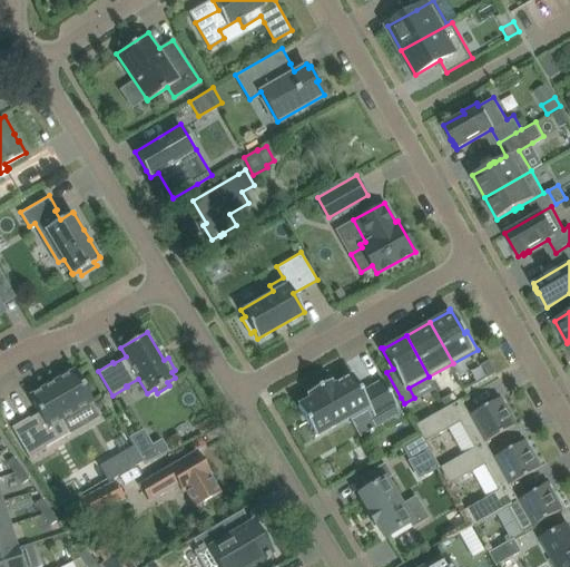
[(495,370),(489,359),(481,363),(488,374),(495,370)]
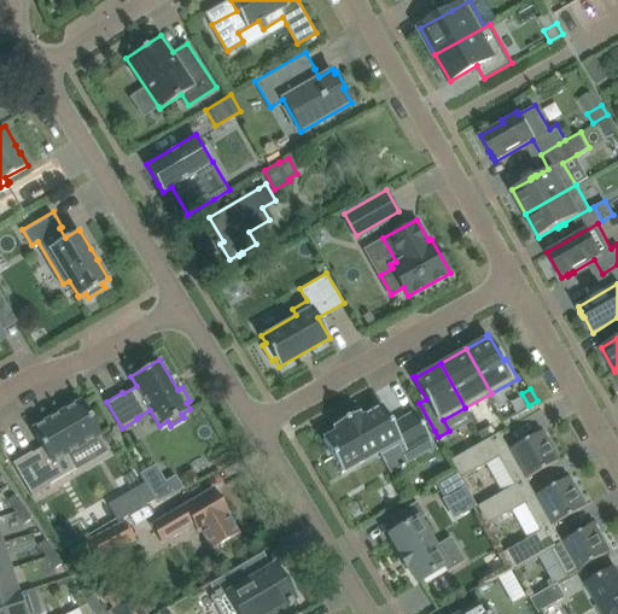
[(31,495),(51,484),(50,481),(75,467),(66,452),(101,432),(82,399),(76,402),(75,399),(60,407),(63,410),(31,428),(42,446),(33,452),(31,450),(12,461),(31,495)]
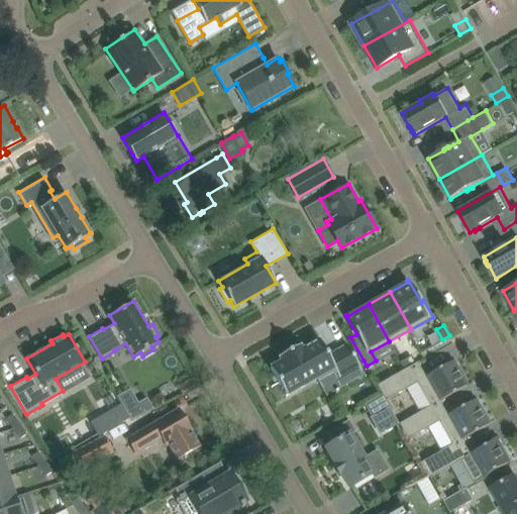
[(316,377),(319,381),(343,367),(349,377),(363,370),(347,343),(328,354),(319,338),(302,348),(299,343),(279,355),(282,360),(270,367),(286,394),(316,377)]
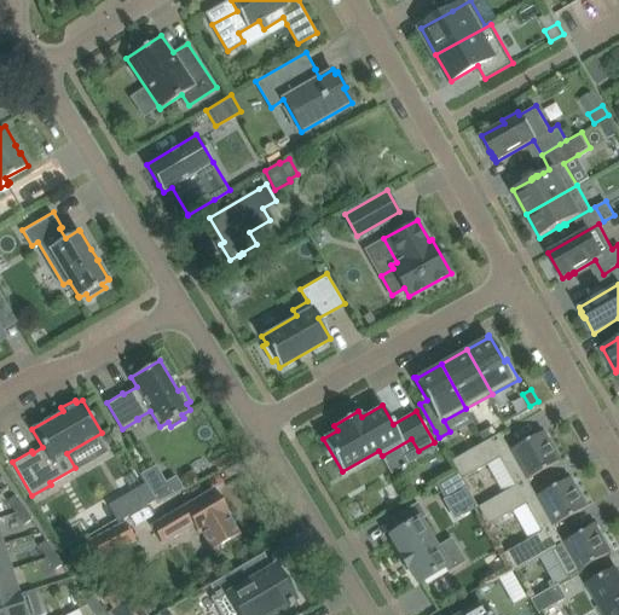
[(479,431),(484,440),(497,433),(492,424),(479,431)]
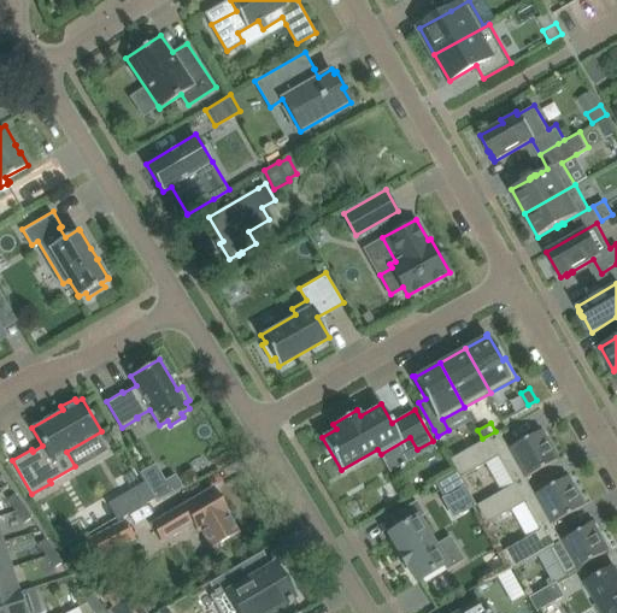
[(513,482),(524,476),(558,458),(541,428),(507,447),(498,430),(491,434),(483,438),(458,453),(450,458),(456,469),(460,476),(498,455),(513,482)]
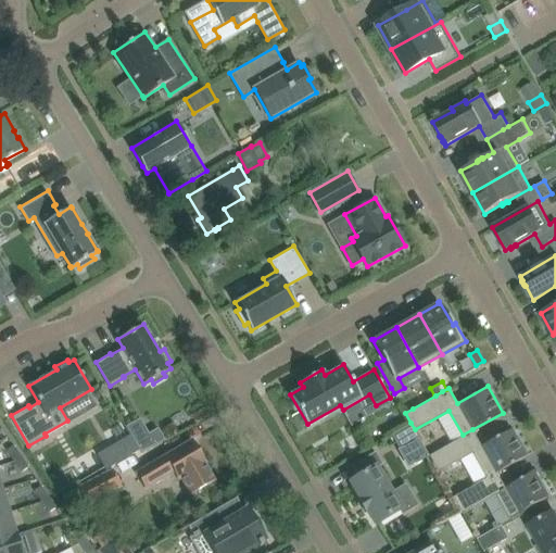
[(140,416),(126,425),(133,435),(141,450),(155,442),(164,438),(158,427),(149,431),(140,416)]
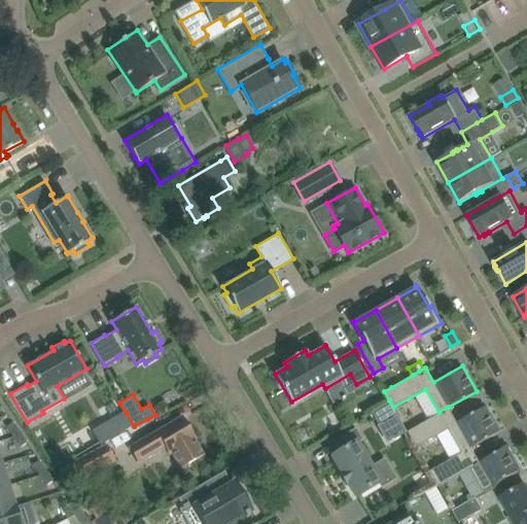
[(389,400),(372,411),(380,425),(397,415),(389,400)]
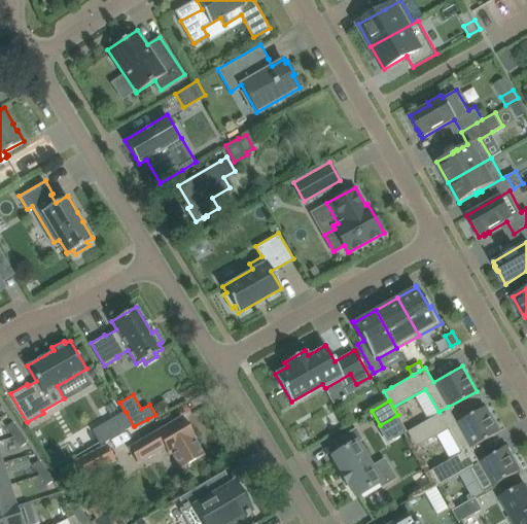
[(448,428),(461,452),(470,447),(499,430),(485,405),(456,421),(448,407),(438,412),(407,430),(416,446),(448,428)]
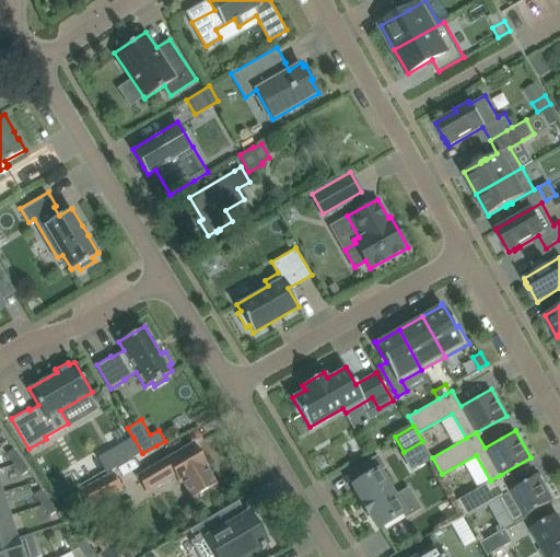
[(131,436),(97,456),(106,472),(141,451),(131,436)]
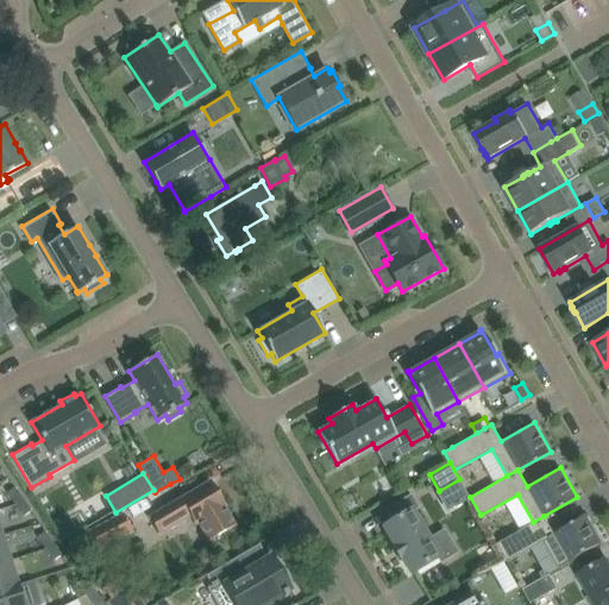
[(234,524),(224,505),(226,504),(211,480),(150,516),(158,529),(188,511),(195,523),(198,522),(208,540),(218,534),(234,524)]
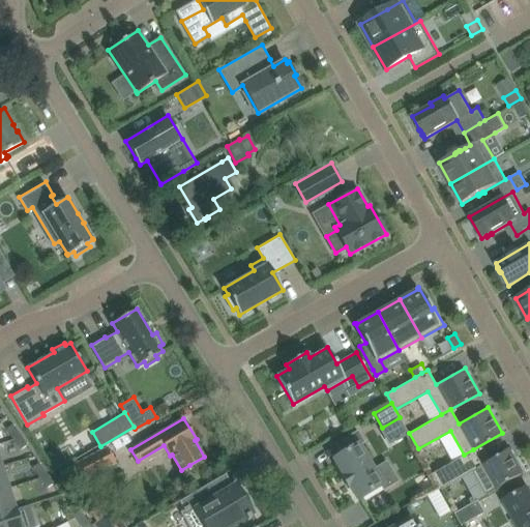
[(13,423),(6,428),(13,438),(21,434),(13,423)]
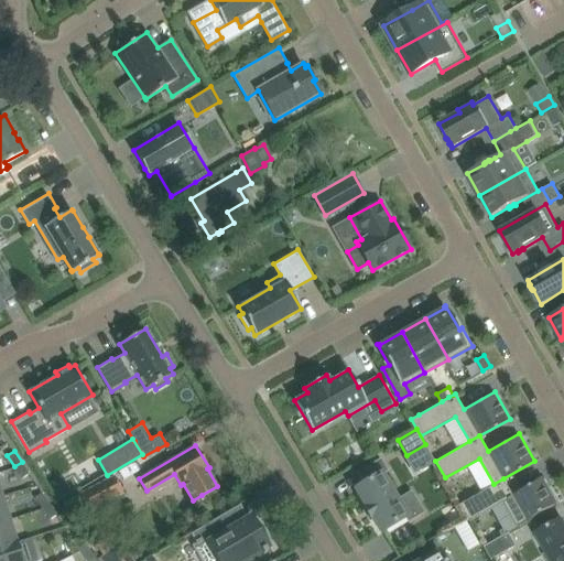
[(381,530),(405,516),(408,520),(424,510),(411,489),(397,498),(381,473),(388,470),(380,456),(356,471),(362,483),(356,487),(366,505),(364,506),(370,517),(372,516),(381,530)]
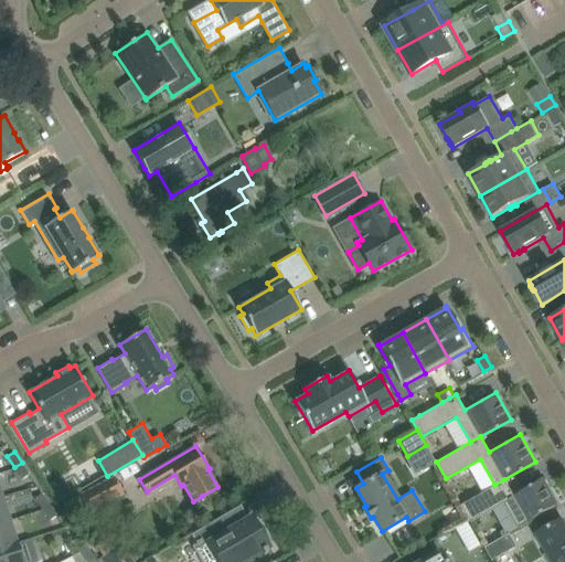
[(22,463),(14,467),(22,478),(29,473),(22,463)]
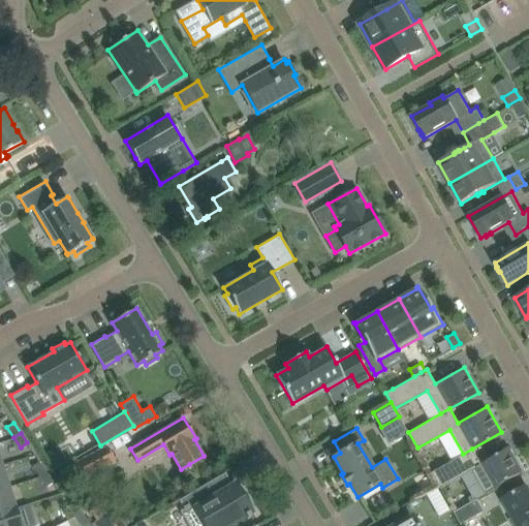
[(117,460),(107,445),(61,473),(70,488),(71,487),(69,484),(80,477),(81,481),(117,460)]
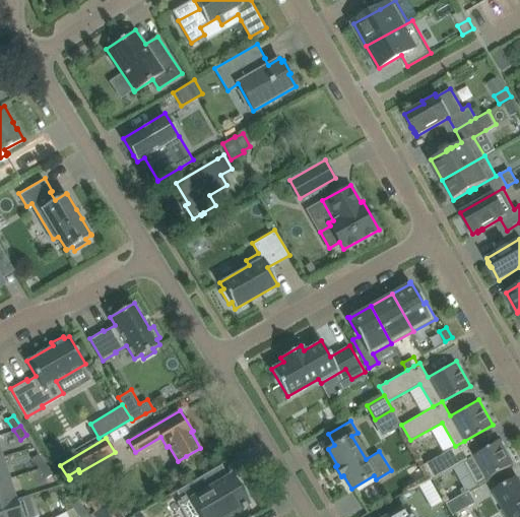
[(471,455),(464,441),(455,446),(424,463),(432,479),(463,461),(476,485),(514,463),(500,439),(471,455)]
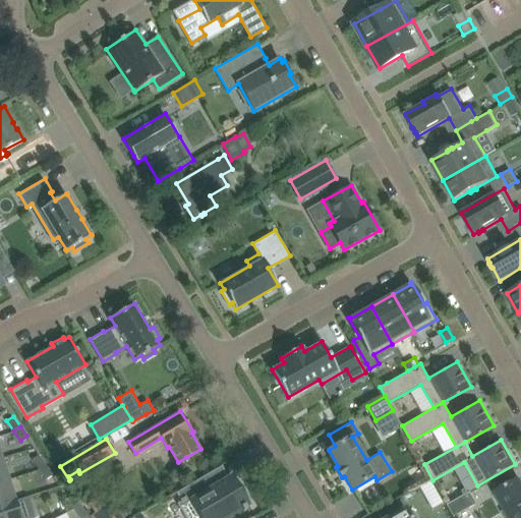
[(39,468),(46,464),(39,454),(33,458),(39,468)]
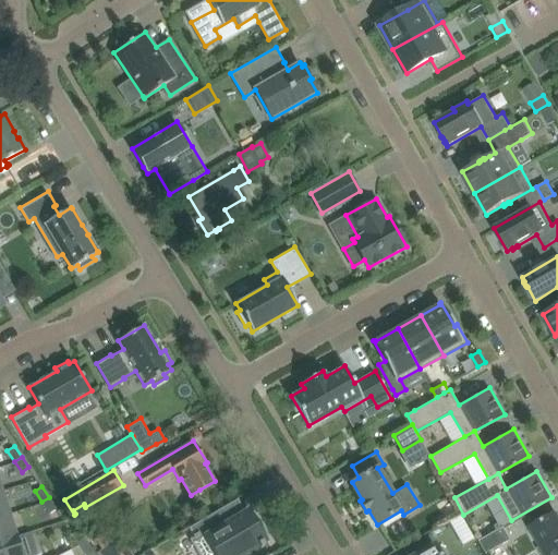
[(49,497),(41,502),(49,513),(57,508),(49,497)]
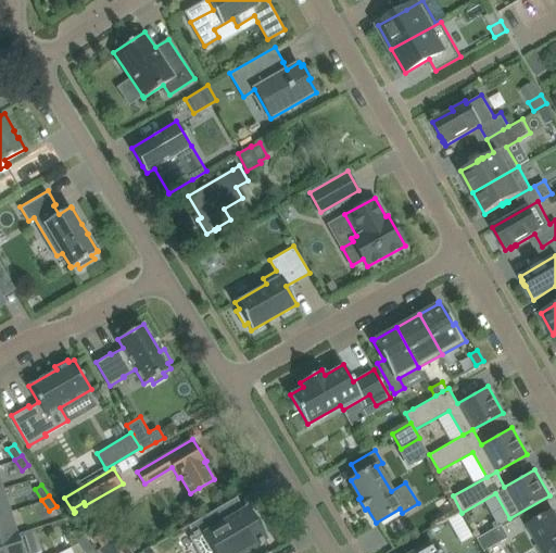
[(218,506),(188,524),(193,533),(194,536),(200,532),(199,530),(201,529),(203,532),(215,552),(214,552),(240,552),(258,542),(260,544),(264,542),(263,540),(267,538),(265,533),(267,532),(258,518),(256,519),(248,506),(244,508),(226,519),(218,506)]
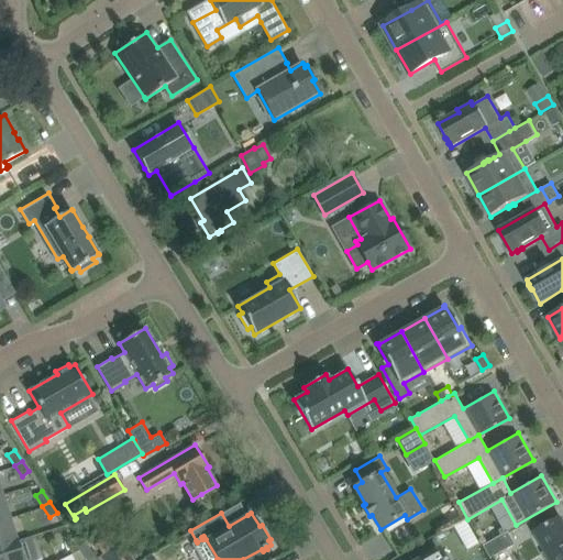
[(0,545),(15,540),(8,517),(0,519),(0,545)]
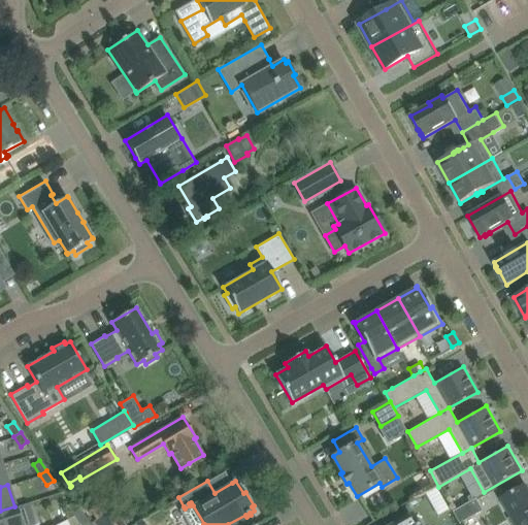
[(527,524),(527,489),(526,486),(503,499),(513,517),(509,518),(514,524),(527,524)]
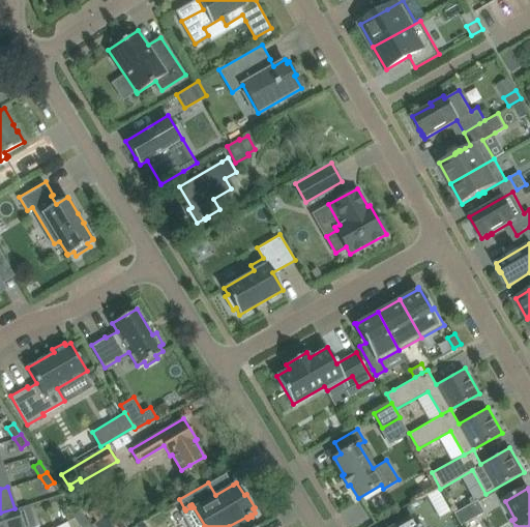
[(91,523),(94,526),(122,526),(126,525),(109,499),(91,510),(96,520),(91,523)]
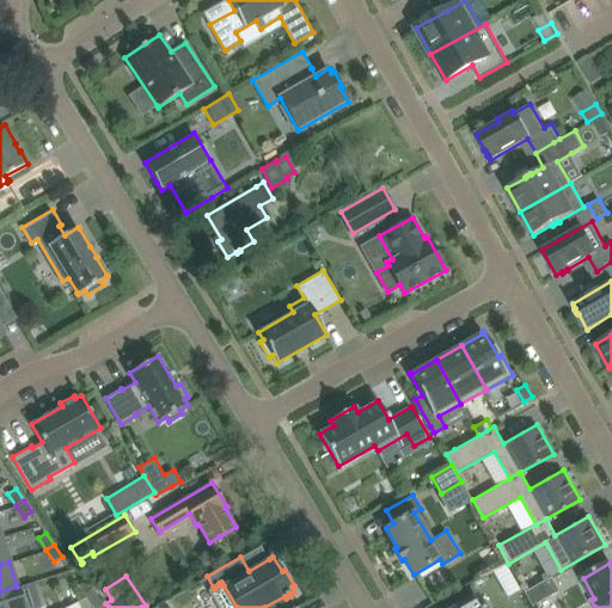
[(532,605),(558,590),(551,576),(524,591),(532,605)]
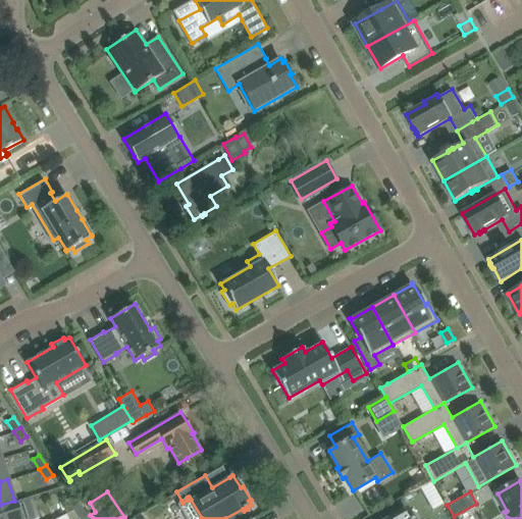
[(73,509),(81,504),(73,494),(66,499),(73,509)]
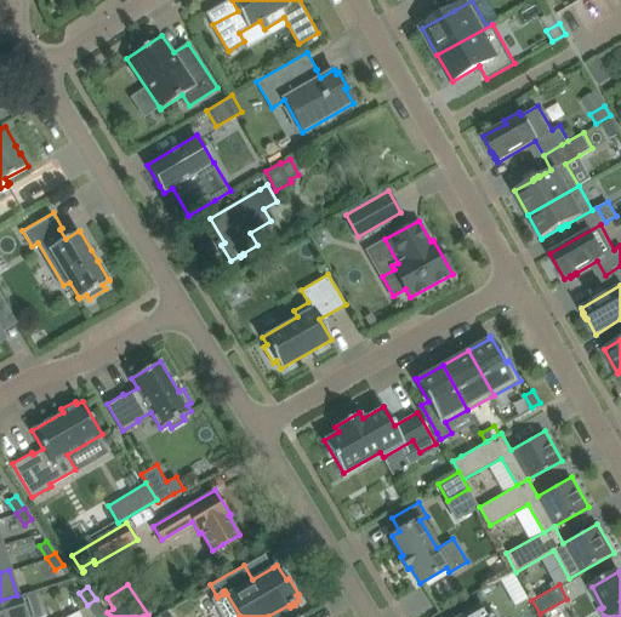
[(0,616),(23,616),(17,595),(0,600),(0,616)]
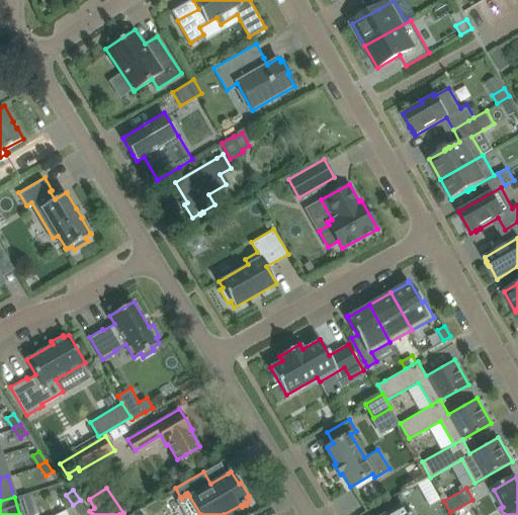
[(80,514),(86,510),(80,500),(73,505),(80,514)]
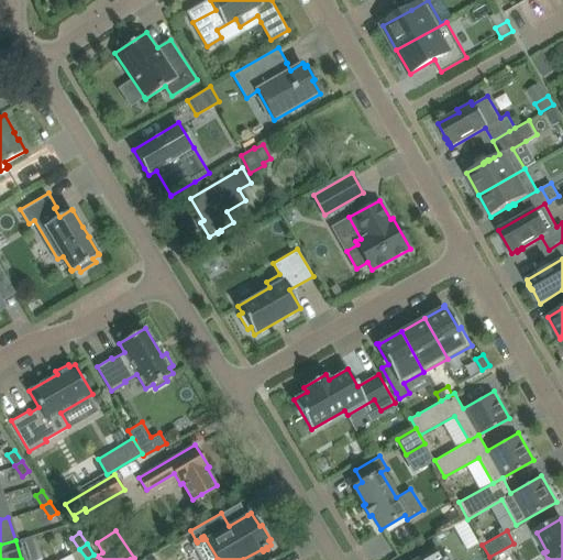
[(444,559),(438,548),(424,556),(422,552),(409,559),(444,559)]
